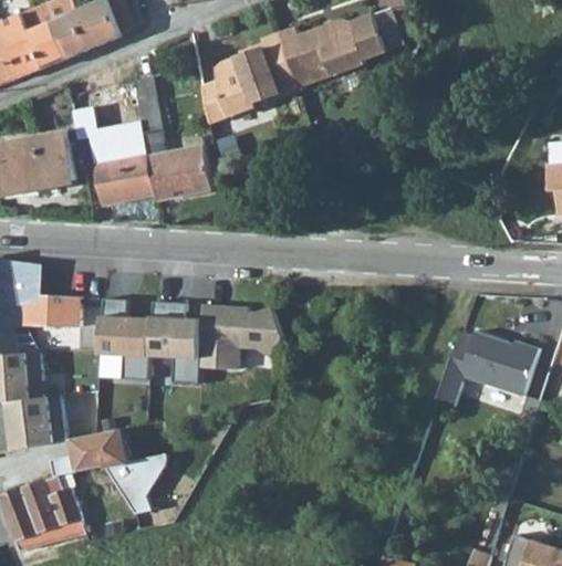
[(54,0),(48,3),(69,55),(122,33),(107,0),(102,0),(81,9),(75,10),(71,0),(54,0)]
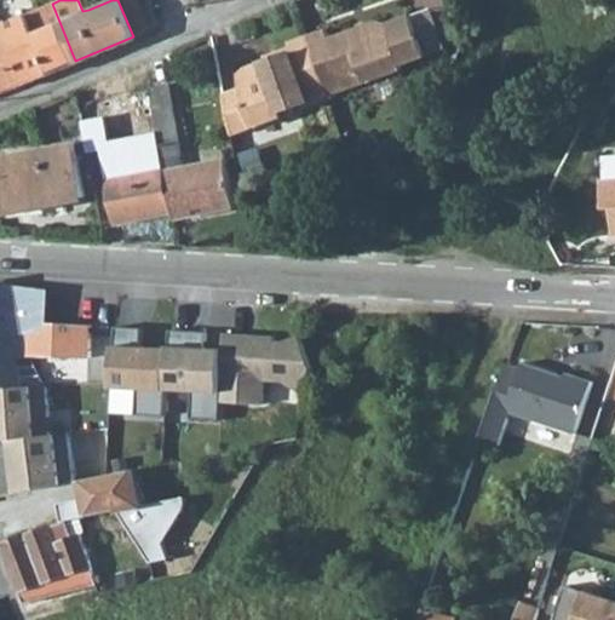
[(118,0),(133,36),(148,30),(134,0),(118,0)]
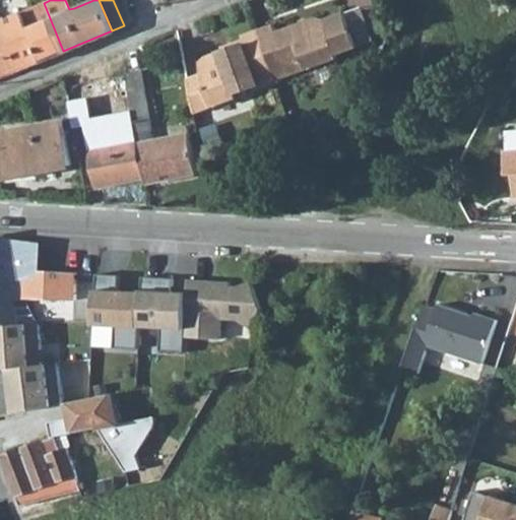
[(12,71),(38,61),(60,53),(63,51),(44,3),(20,12),(26,27),(0,38),(12,71)]
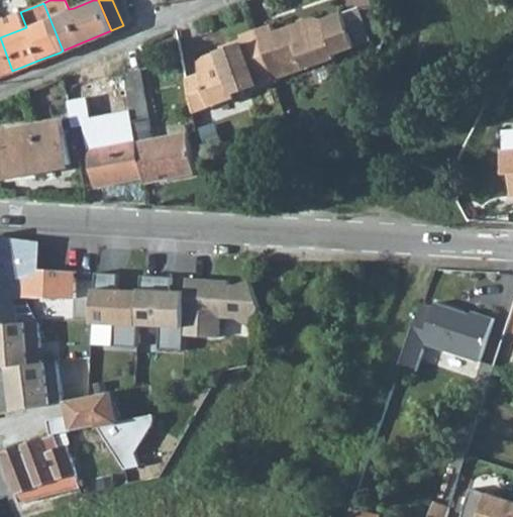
[(323,16),(334,48),(357,40),(346,8),(323,16)]
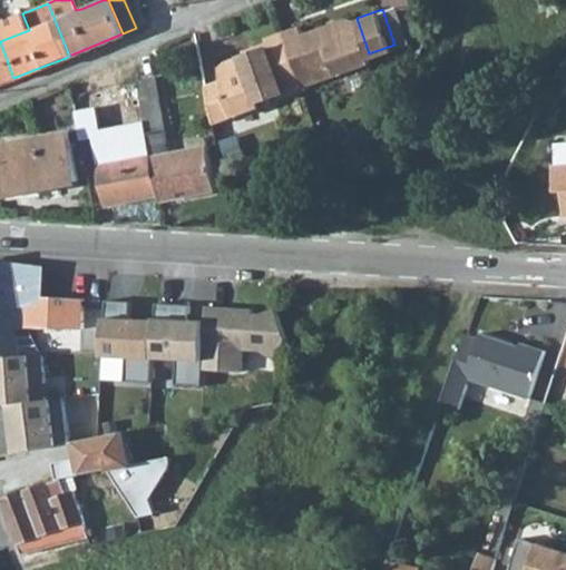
[(300,82),(370,57),(369,53),(357,18),(351,16),(305,32),(302,25),(282,32),(300,81),(300,82)]
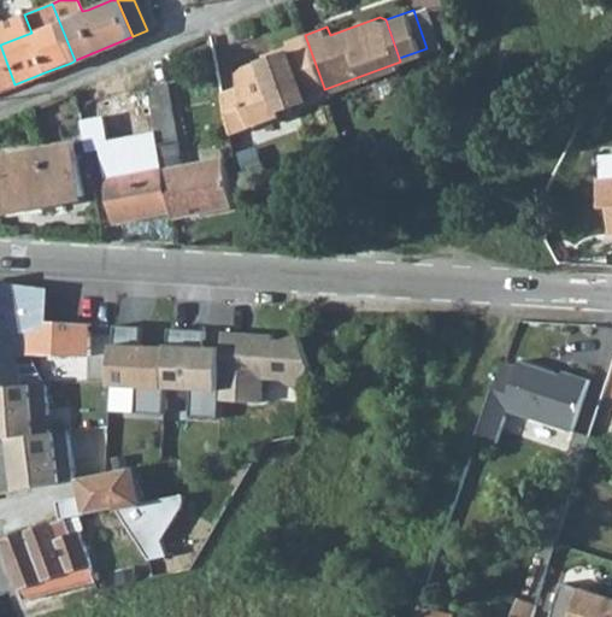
[(287,103),(324,89),(324,88),(305,35),(288,41),(292,50),(245,66),(237,77),(242,88),(221,97),(227,129),(287,107),(287,103)]
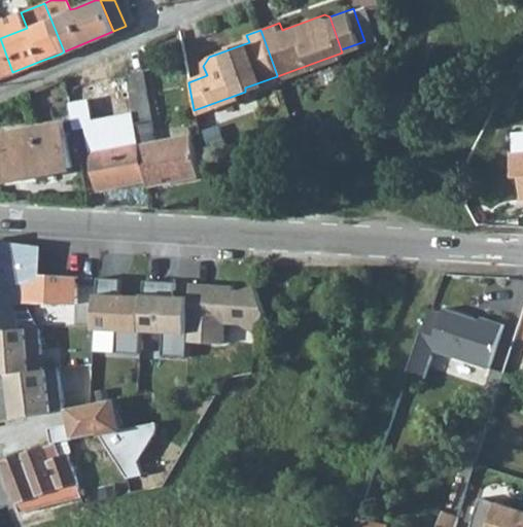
[(0,76),(9,73),(12,72),(0,38),(0,76)]
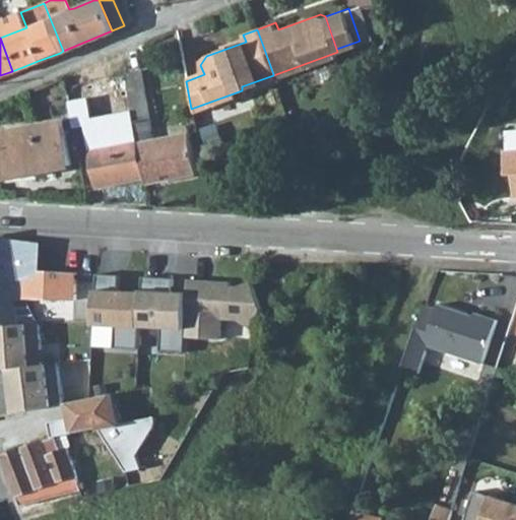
[(81,83),(78,71),(62,78),(63,87),(81,83)]
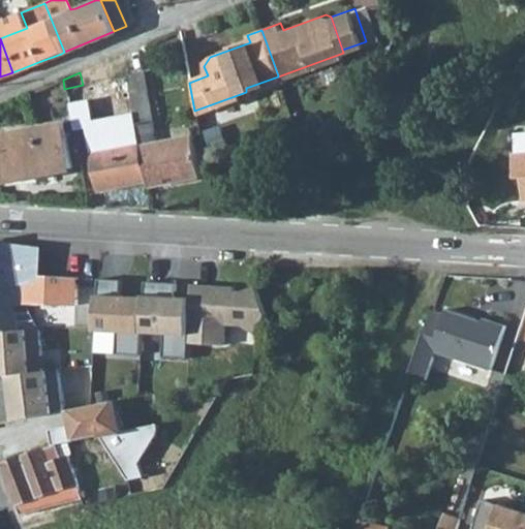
[(146,186),(198,177),(190,136),(154,143),(140,72),(124,75),(129,100),(146,183),(146,186)]
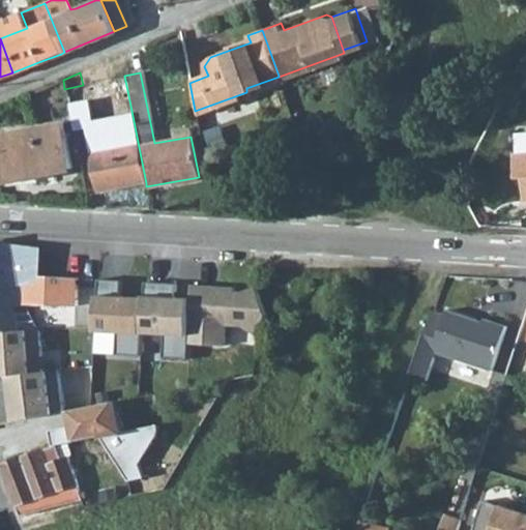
[(64,89),(70,124),(89,120),(83,85),(64,89)]
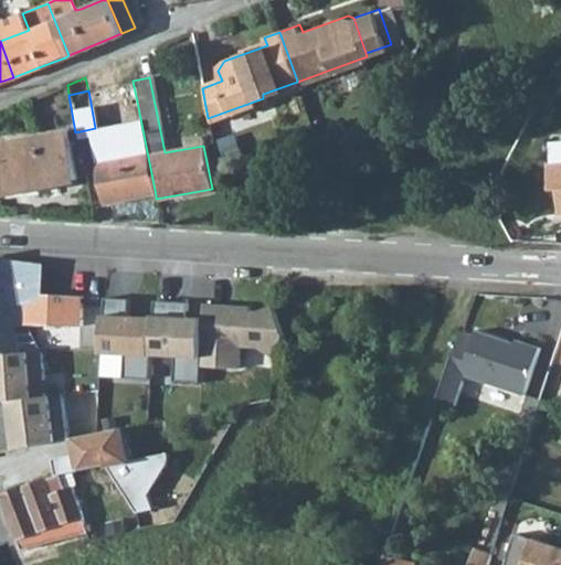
[(92,140),(104,204),(156,195),(138,107),(124,110),(127,132),(92,140)]
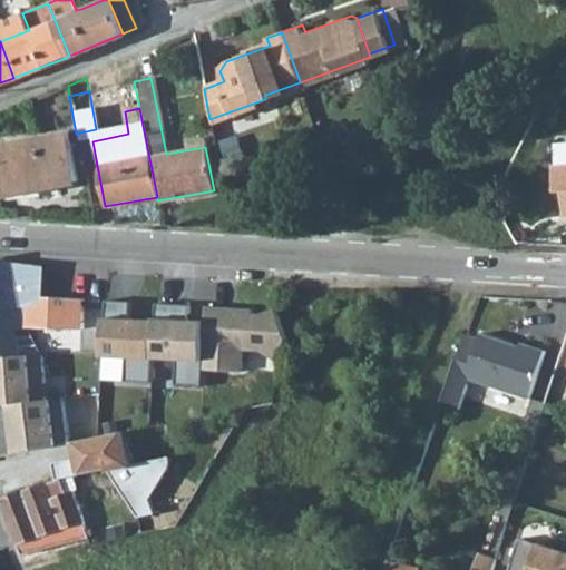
[(75,184),(66,131),(0,144),(0,157),(6,190),(31,187),(32,192),(75,184)]
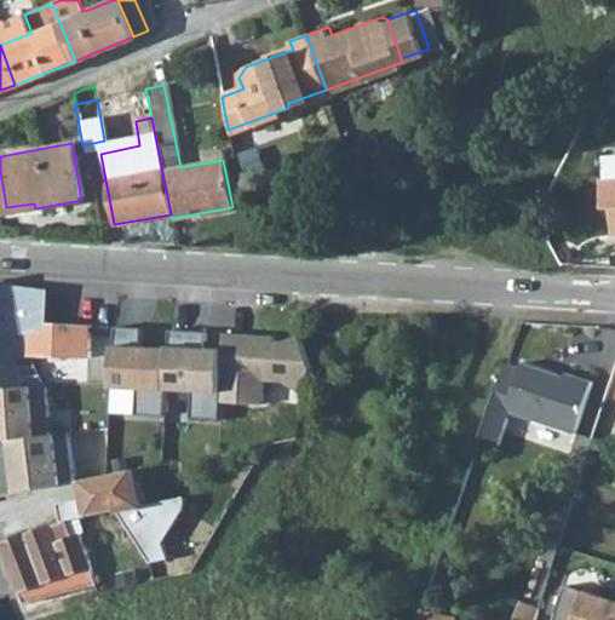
[(598,206),(605,206),(607,233),(608,237),(614,236),(614,176),(596,178),(598,206)]
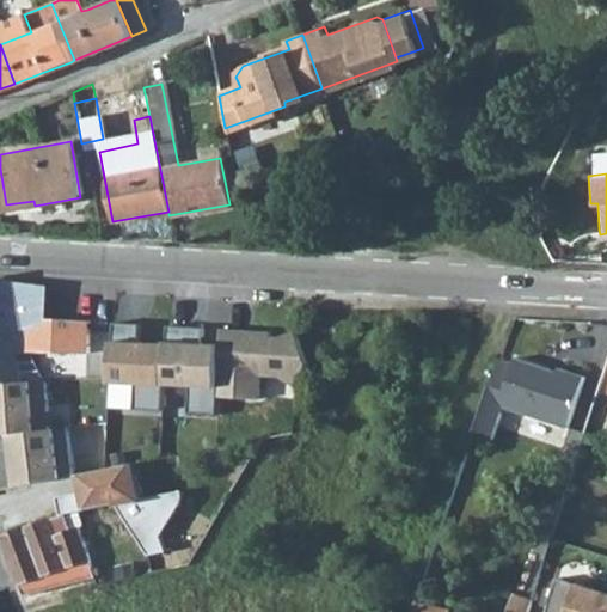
[(72,325),(74,286),(13,281),(0,282),(0,384),(20,383),(17,352),(68,353),(69,342),(80,342),(80,326),(72,325)]
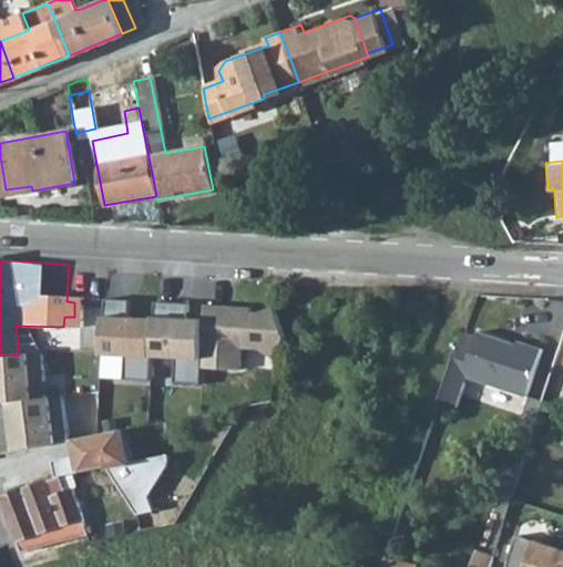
[(69,265),(67,301),(74,302),(82,302),(86,266),(69,265)]
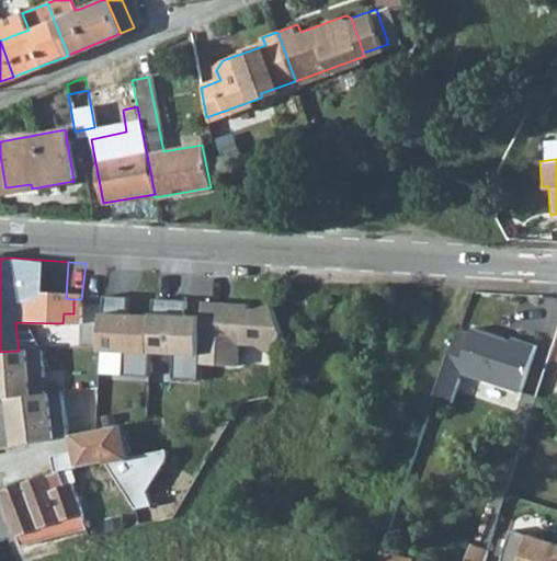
[(131,299),(109,298),(108,353),(127,354),(127,376),(152,377),(154,355),(155,315),(131,313),(131,299)]
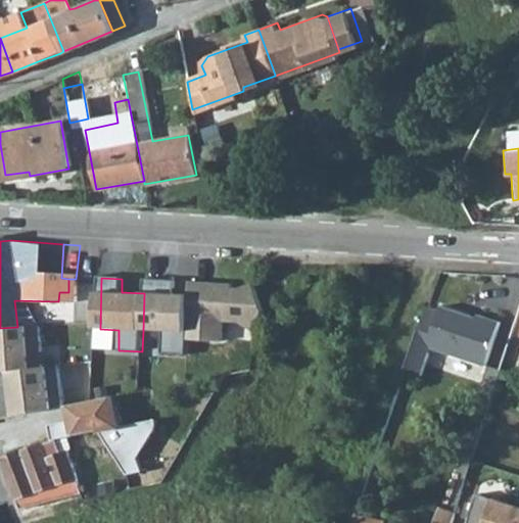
[(144,293),(143,331),(167,332),(164,352),(189,353),(190,340),(191,332),(193,293),(174,292),(175,282),(146,280),(144,293)]
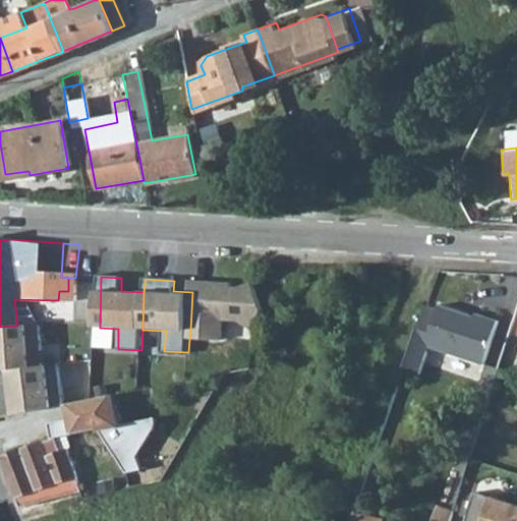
[(233,282),(192,280),(192,292),(190,331),(189,339),(223,341),(224,321),(237,321),(252,333),(269,311),(261,292),(255,281),(239,287),(232,287),(233,282)]
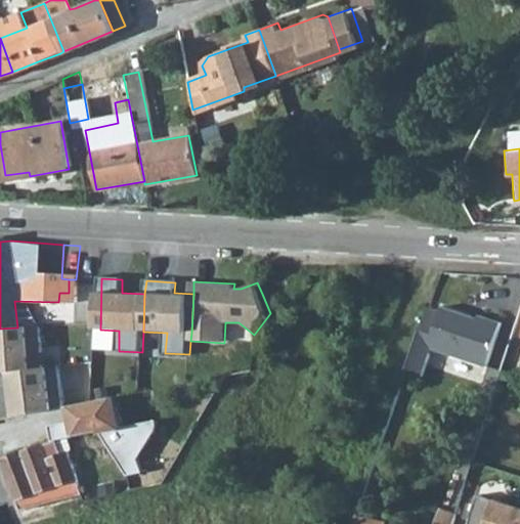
[(428,301),(414,340),(402,368),(416,374),(427,345),(483,363),(499,320),(476,312),(473,316),(428,301)]
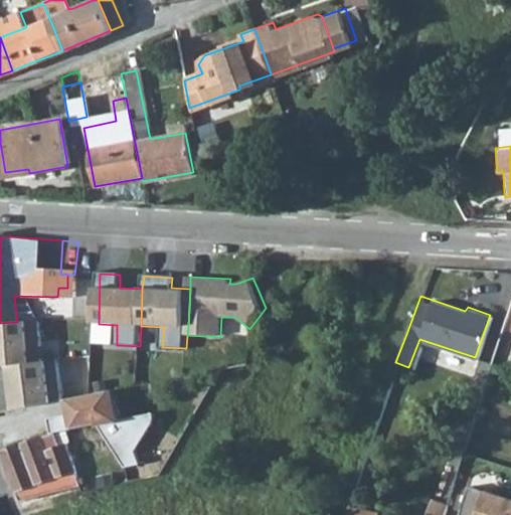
[(17,322),(0,323),(0,334),(3,365),(13,365),(43,361),(39,320),(17,322)]
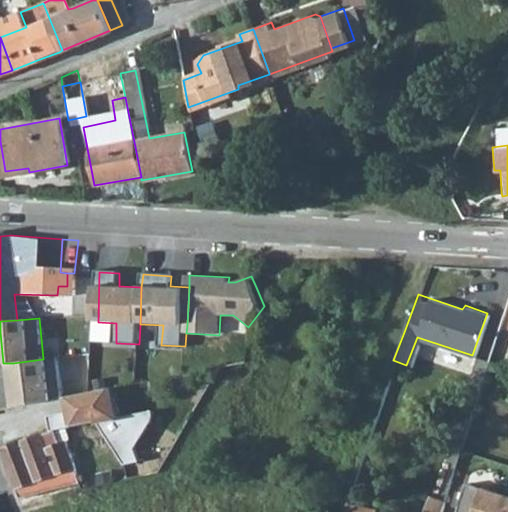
[(43,359),(13,363),(19,406),(58,400),(52,358),(43,359)]
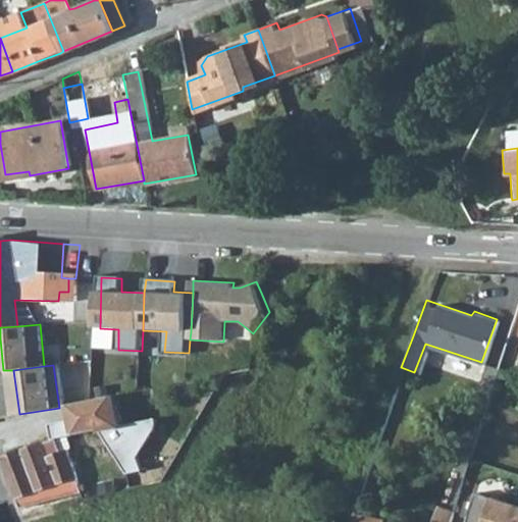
[(44,424),(47,440),(50,439),(52,438),(93,430),(120,475),(136,472),(134,459),(150,429),(150,419),(116,426),(114,411),(111,411),(108,396),(82,402),(85,416),(67,420),(44,424)]
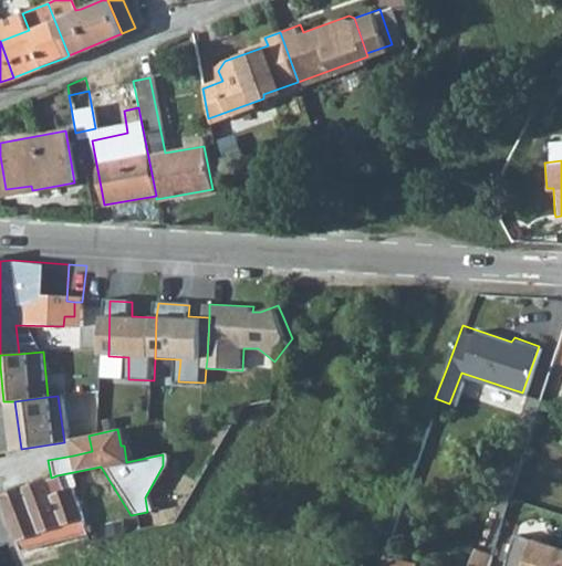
[(70,439),(73,456),(92,451),(89,436),(70,439)]
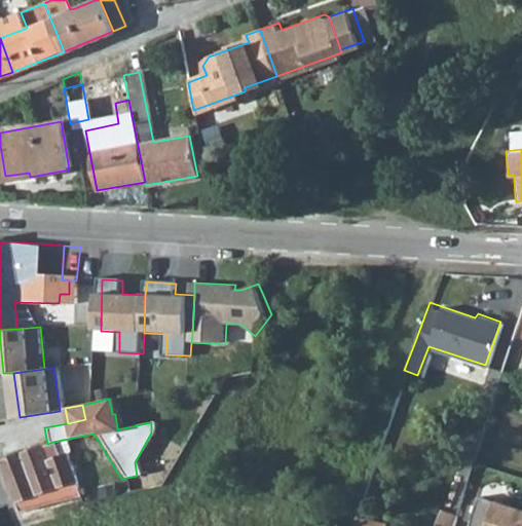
[(0,463),(19,512),(81,497),(66,457),(60,458),(54,444),(50,443),(47,444),(22,452),(0,460),(0,463)]
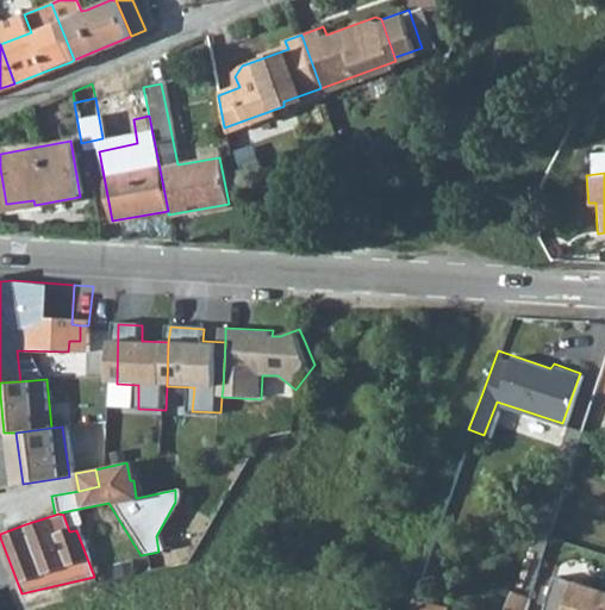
[(543,609),(604,609),(604,591),(555,577),(543,609)]
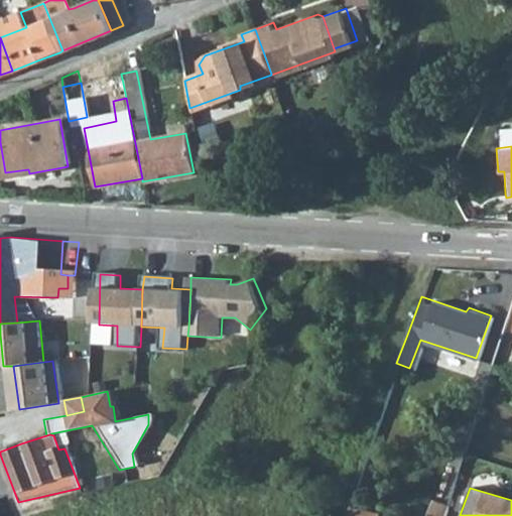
[(346,496),(339,514),(345,515),(373,515),(377,507),(346,496)]
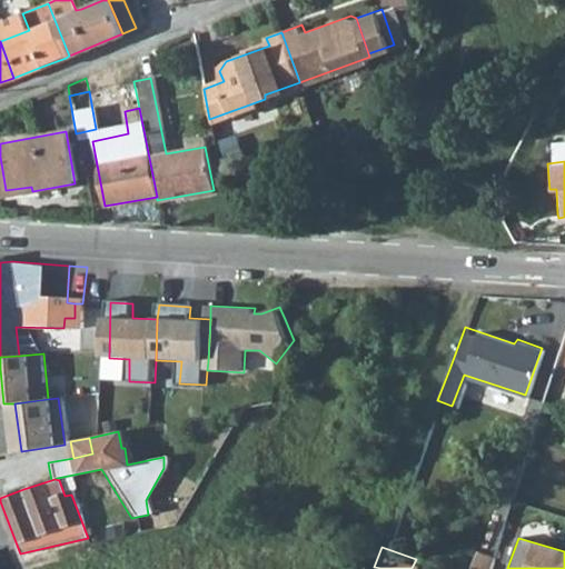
[(488,568),(492,560),(475,555),(469,568),(488,568)]
